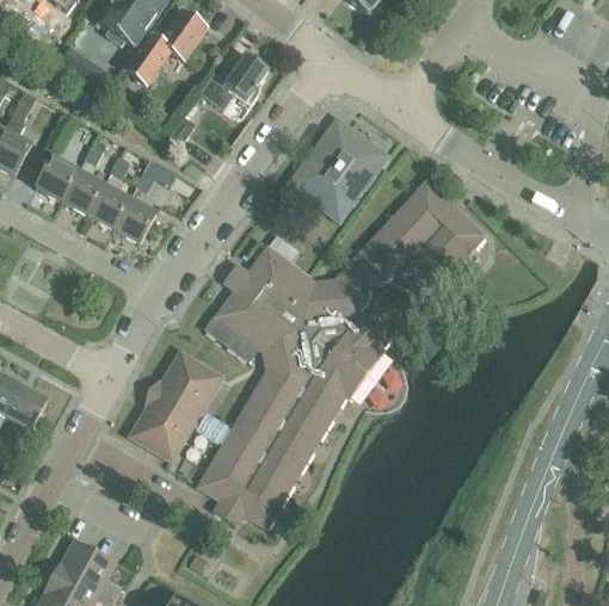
[(54,0),(68,11),(77,0),(54,0)]
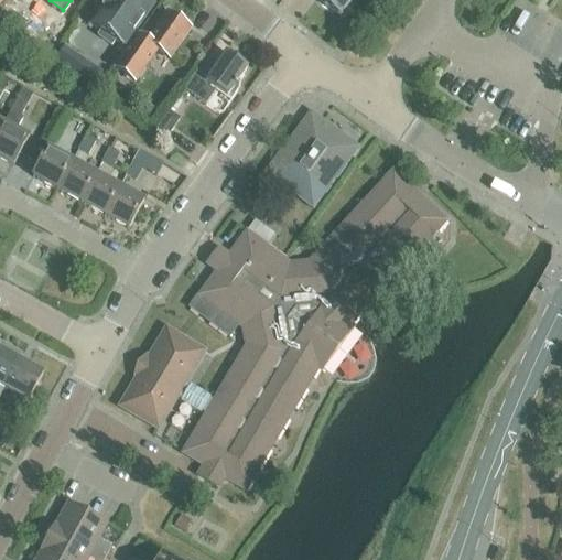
[(106,0),(103,6),(105,7),(94,23),(101,29),(99,32),(114,42),(116,39),(123,44),(154,0),(106,0)]
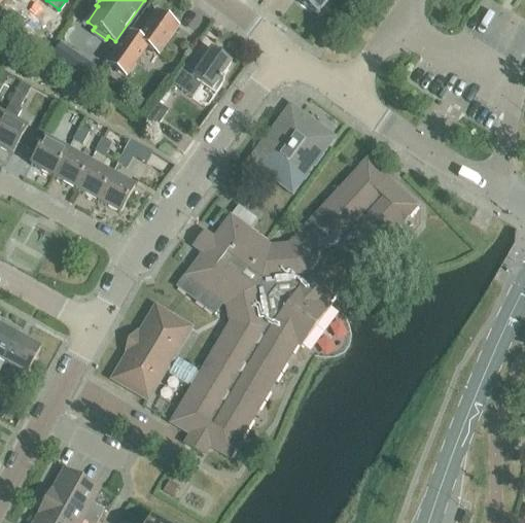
[(305,0),(318,10),(325,0),(305,0)]
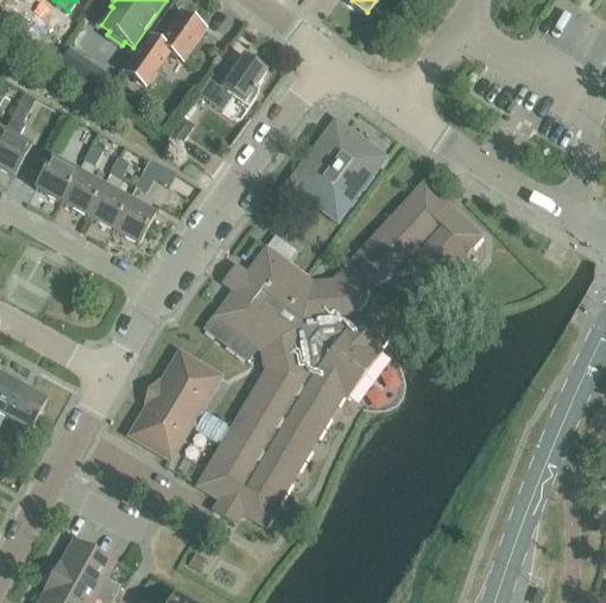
[(206,25),(182,8),(159,39),(150,32),(125,68),(146,83),(171,49),(183,57),(206,25)]
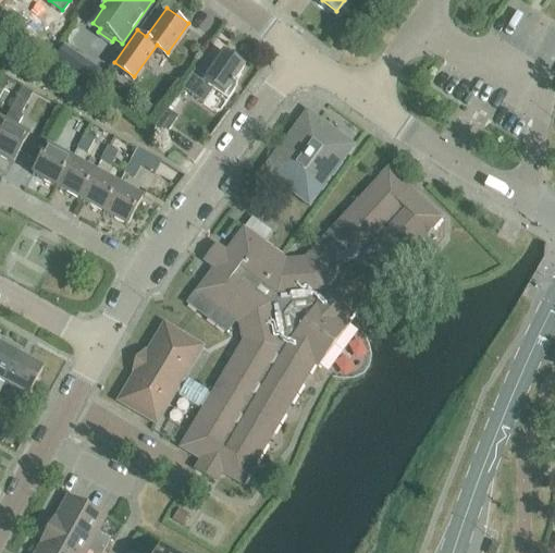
[(49,23),(44,31),(36,40),(50,51),(63,34),(49,23)]
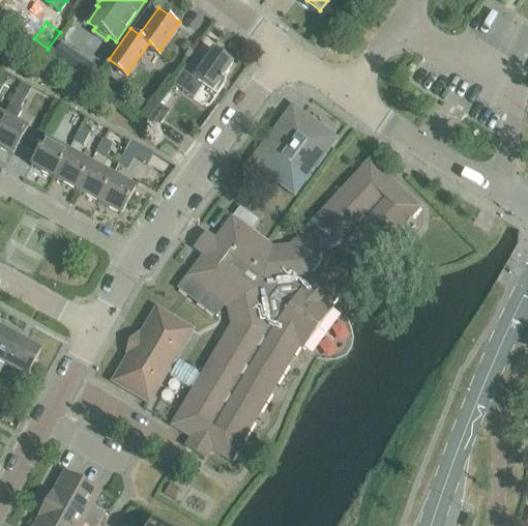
[(79,52),(63,41),(53,55),(87,79),(93,70),(75,57),(79,52)]
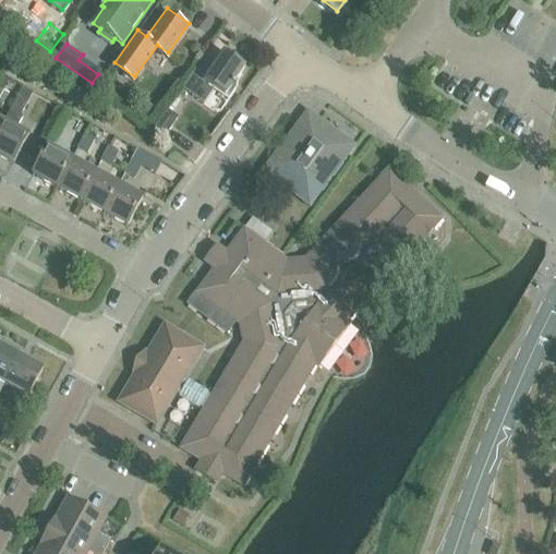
[(195,67),(182,84),(204,99),(214,85),(232,97),(241,84),(234,80),(245,63),(224,48),(205,74),(195,67)]
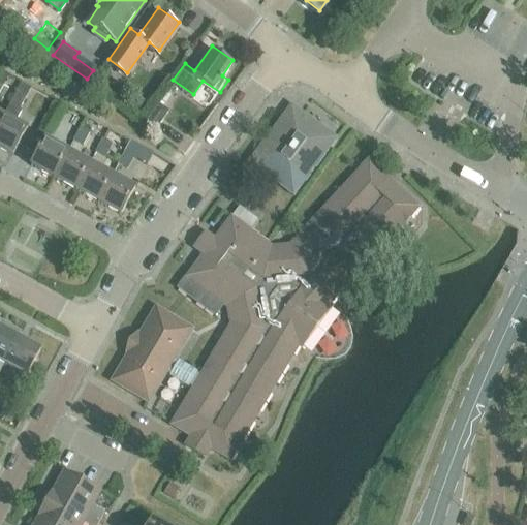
[(5,113),(0,123),(0,145),(12,152),(28,125),(18,120),(24,106),(21,105),(32,84),(24,80),(6,114),(5,113)]
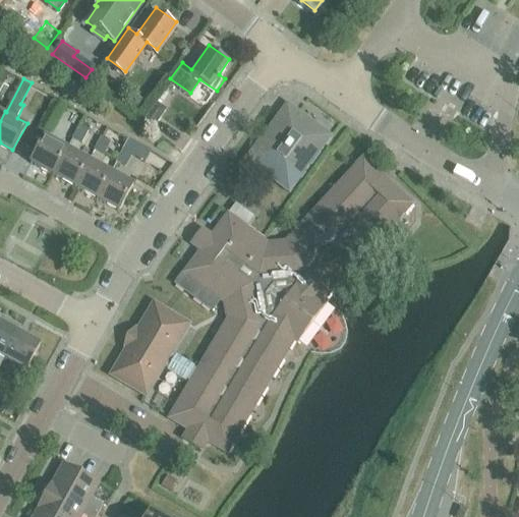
[(133,90),(125,102),(143,114),(152,102),(133,90)]
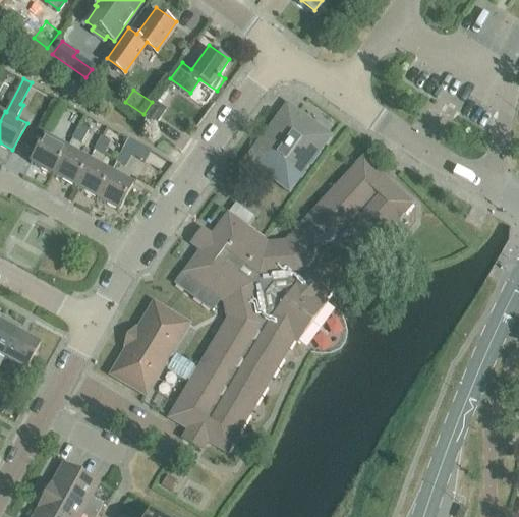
[(31,159),(55,172),(69,146),(46,133),(50,127),(53,129),(68,102),(55,96),(38,126),(29,144),(37,149),(31,159)]
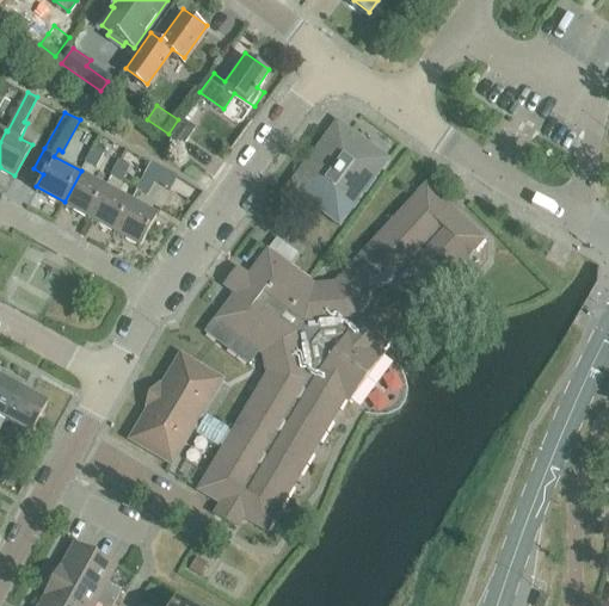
[(289,183),(340,221),(389,154),(337,116),(289,183)]
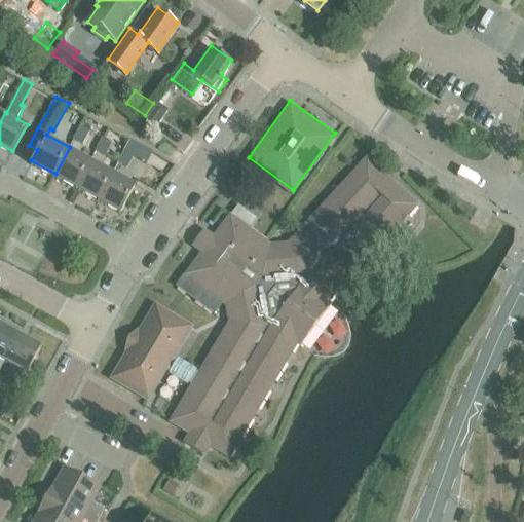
[(151,110),(144,120),(164,136),(173,124),(151,110)]
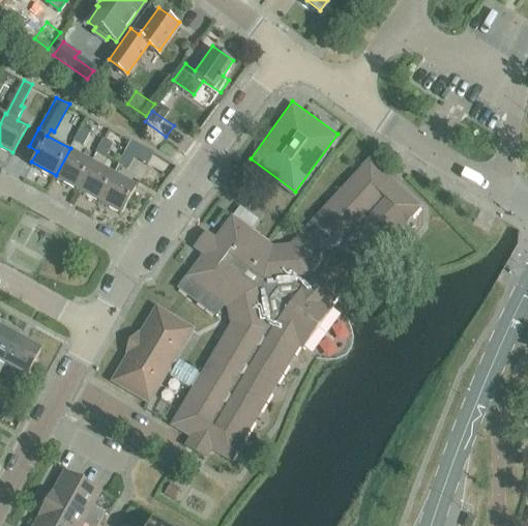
[(82,124),(75,137),(85,142),(92,129),(82,124)]
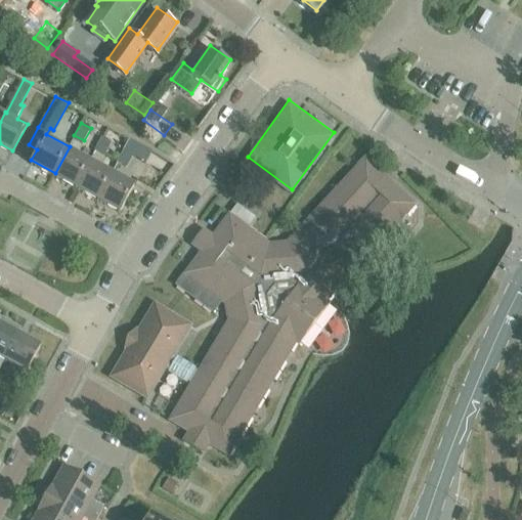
[(97,147),(105,152),(112,141),(103,136),(97,147)]
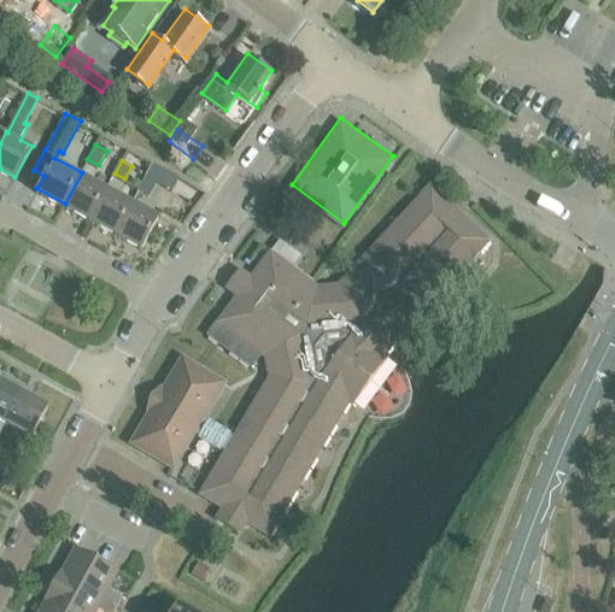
[(174,187),(180,175),(153,162),(140,188),(151,194),(158,180),(174,187)]
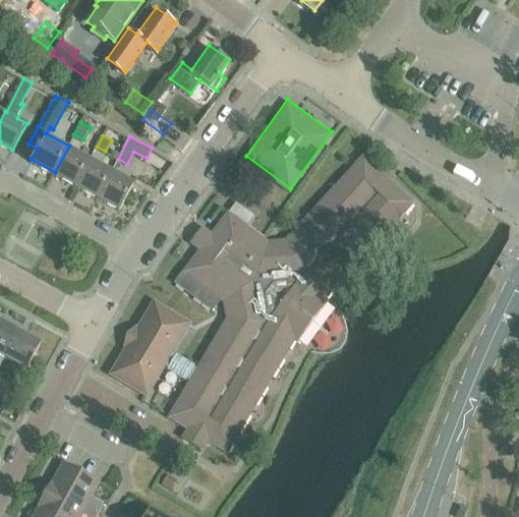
[(90,158),(69,146),(55,172),(75,183),(90,158)]
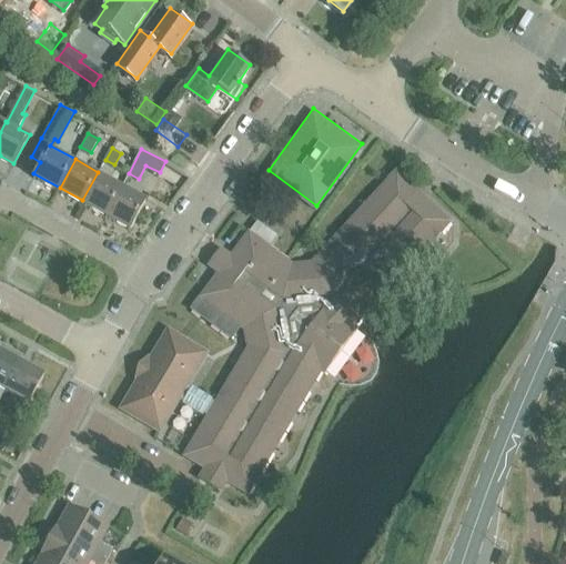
[(452,218),(426,194),(421,190),(395,165),(314,254),(311,259),(290,261),(285,259),(286,257),(268,242),(248,228),(230,251),(222,245),(219,249),(213,258),(210,261),(219,268),(200,293),(191,305),(231,334),(241,320),(245,323),(250,344),(248,349),(245,348),(214,400),(208,411),(184,451),(205,464),(204,464),(200,473),(201,474),(208,479),(214,482),(221,486),(226,477),(248,490),(320,369),(323,371),(357,325),(355,322),(452,218)]
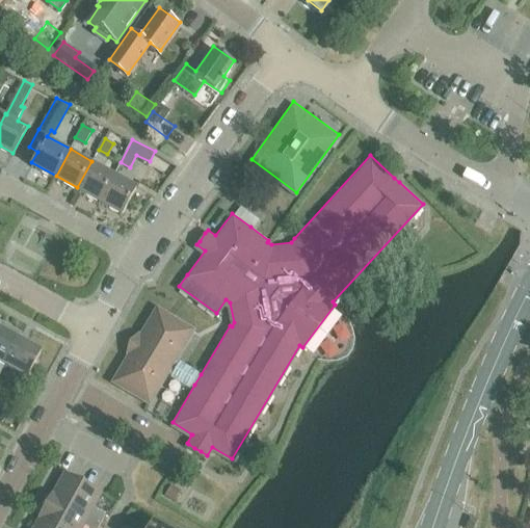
[(101,201),(115,174),(91,161),(77,187),(101,201)]
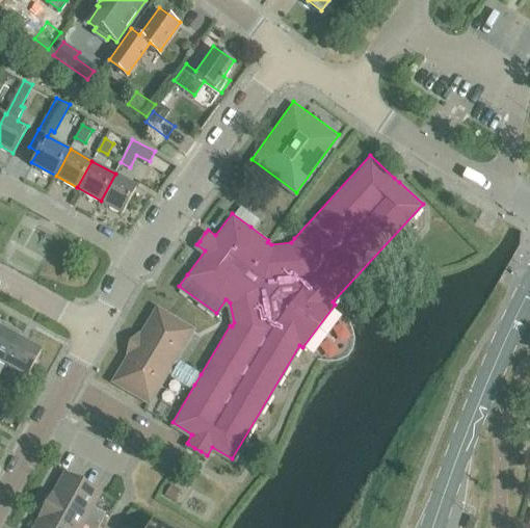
[(115,174),(101,201),(122,212),(136,185),(115,174)]
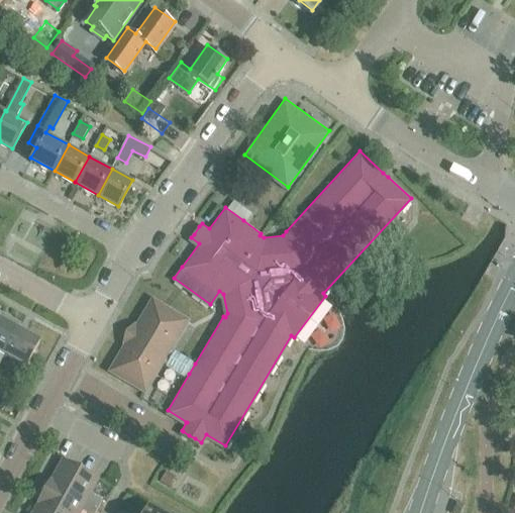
[(225,207),(243,220),(250,210),(232,197),(226,205),(225,207)]
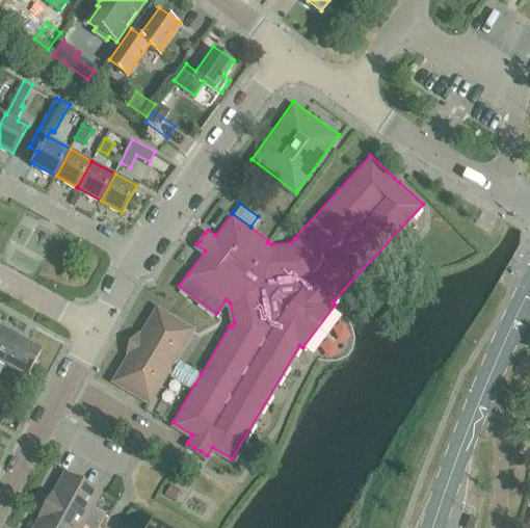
[(179,321),(173,317),(168,315),(168,316),(159,311),(152,323),(151,323),(142,337),(138,335),(130,349),(134,352),(126,366),(118,379),(127,385),(137,391),(137,390),(141,393),(148,397),(152,391),(151,391),(158,378),(159,378),(165,368),(171,357),(179,346),(178,345),(185,334),(186,334),(189,327),(183,323),(182,324),(178,321),(179,321)]
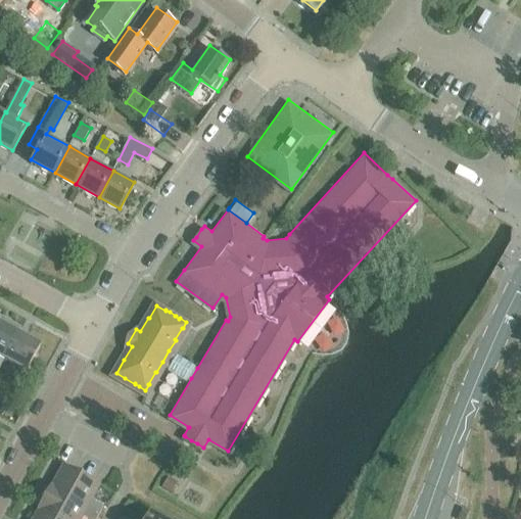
[(0,366),(4,357),(6,358),(20,331),(24,325),(9,318),(6,323),(0,319),(0,366)]
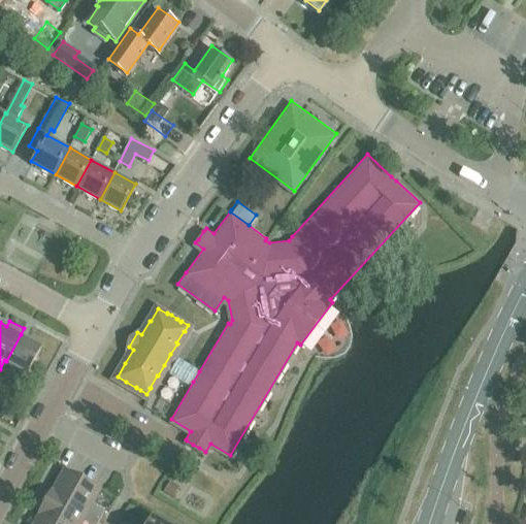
[(21,334),(6,361),(27,372),(42,346),(21,334)]
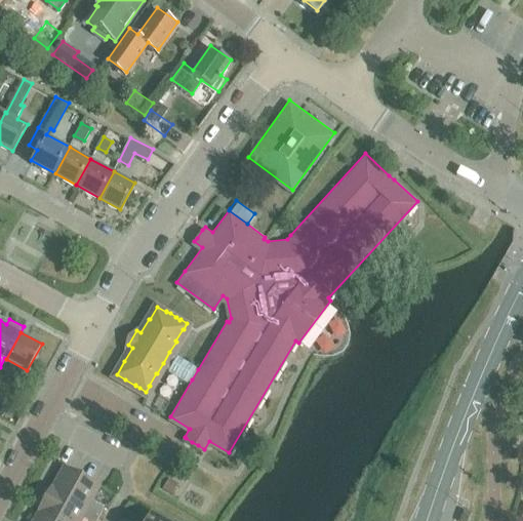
[(175,356),(169,352),(163,363),(168,366),(167,368),(187,379),(188,377),(192,379),(198,369),(194,367),(195,365),(176,354),(175,356)]
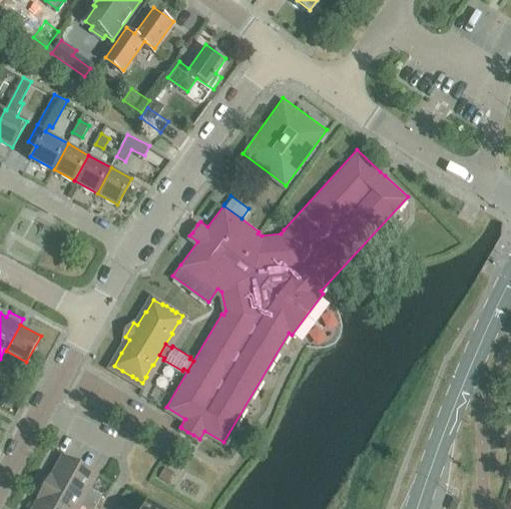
[(22,383),(28,386),(31,381),(25,377),(22,383)]
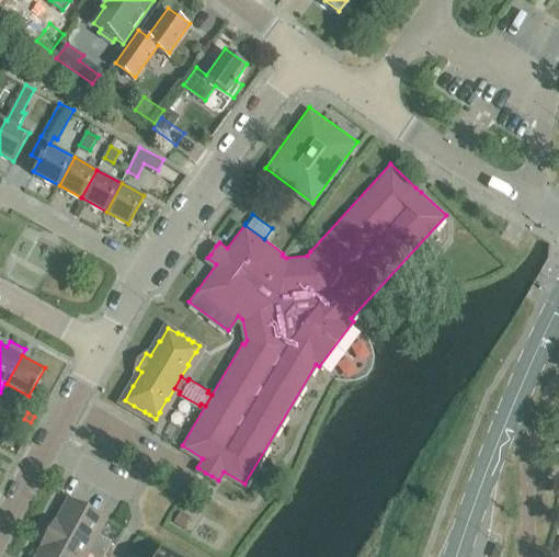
[(0,427),(0,442),(3,444),(9,432),(0,427)]
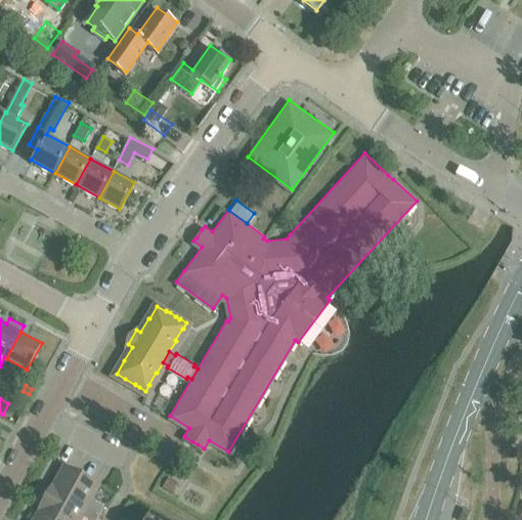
[(100,483),(64,463),(52,484),(100,512),(104,503),(93,496),(100,483)]
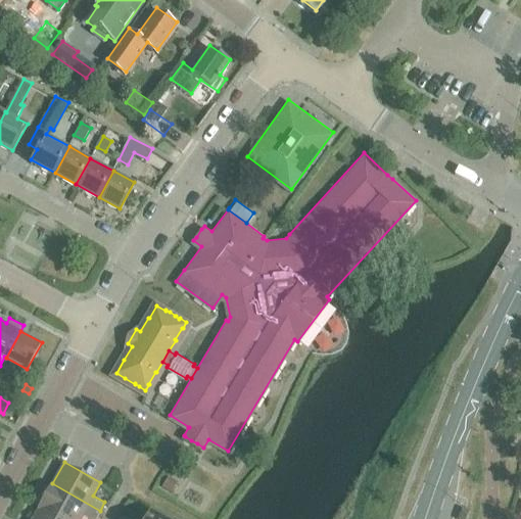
[(169,474),(163,484),(172,489),(178,480),(169,474)]
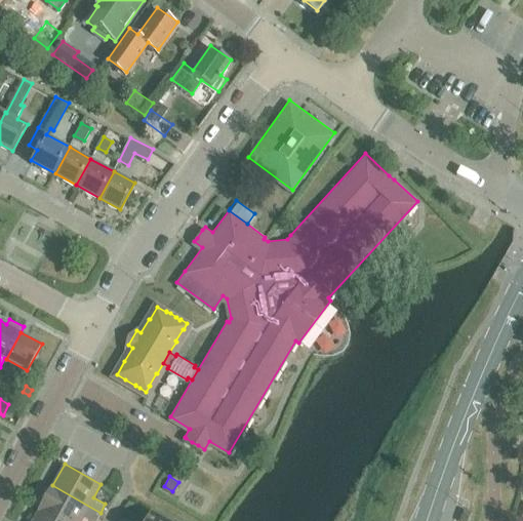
[(52,485),(39,507),(65,520),(80,520),(84,515),(94,520),(95,520),(101,513),(52,485)]
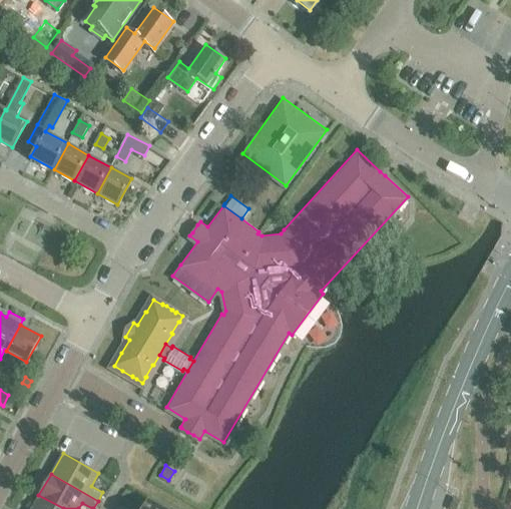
[(63,508),(38,495),(37,495),(30,508),(63,508)]
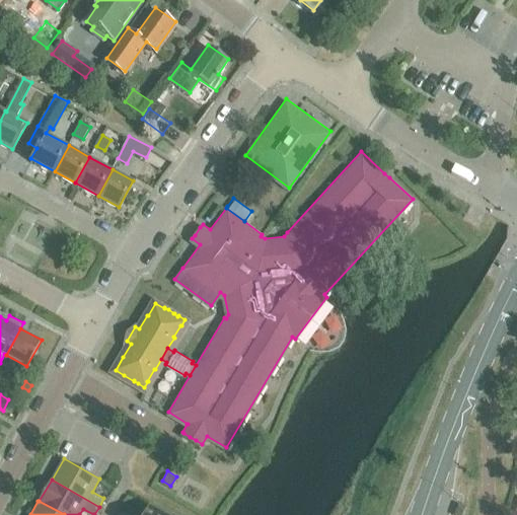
[(130,514),(123,511),(120,514),(165,514),(149,506),(143,514),(130,514)]
